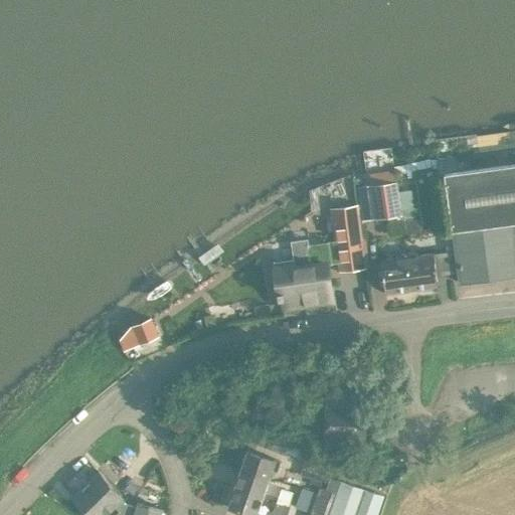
[(452,230),(453,230),(460,283),(514,274),(514,241),(512,221),(514,220),(514,163),(444,173),(452,230)]
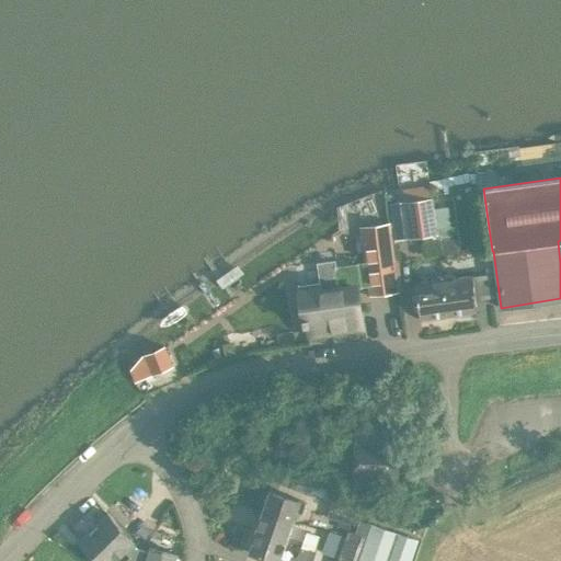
[(432,197),(390,203),(396,240),(413,238),(437,235),(437,237),(425,238),(427,255),(441,254),(441,253),(435,208),(433,208),(432,197)]
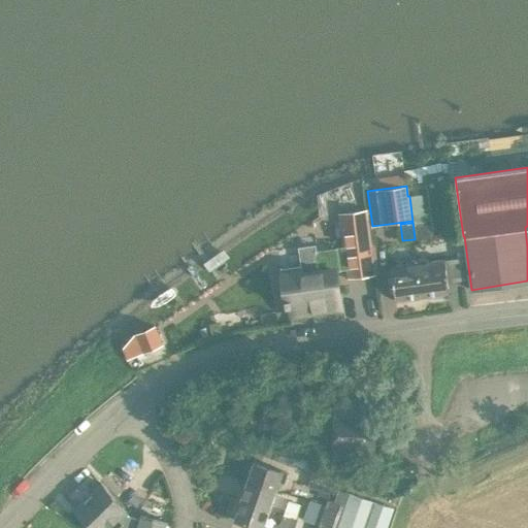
[(409,196),(415,238),(427,237),(425,221),(421,195),(409,196)]
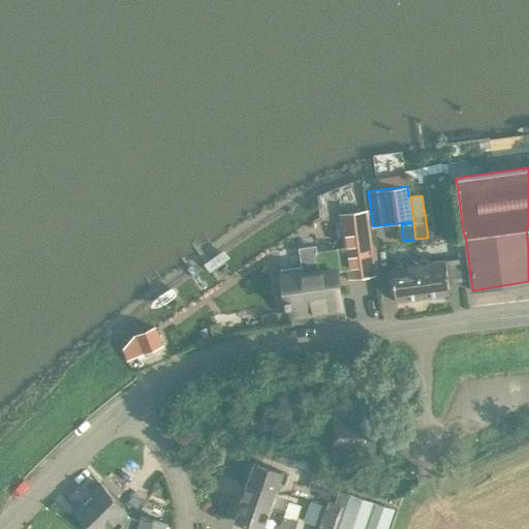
[(349,278),(376,275),(367,211),(340,215),(349,278)]
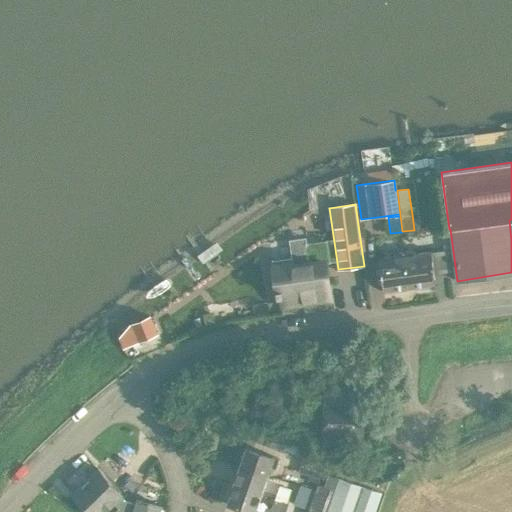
[(405,251),(409,287),(435,284),(431,251),(415,253),(415,250),(405,251)]
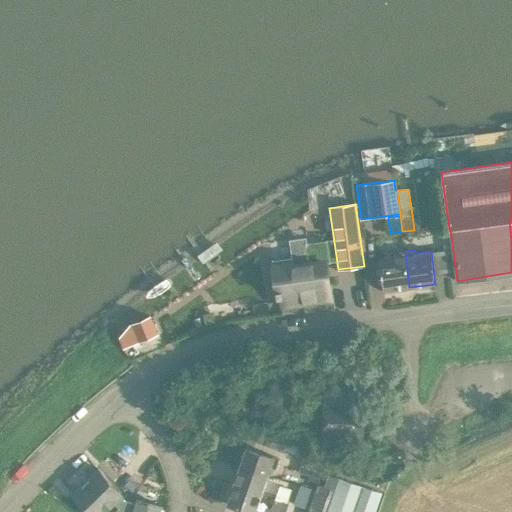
[(379,258),(383,291),(409,287),(405,251),(394,253),(395,256),(379,258)]
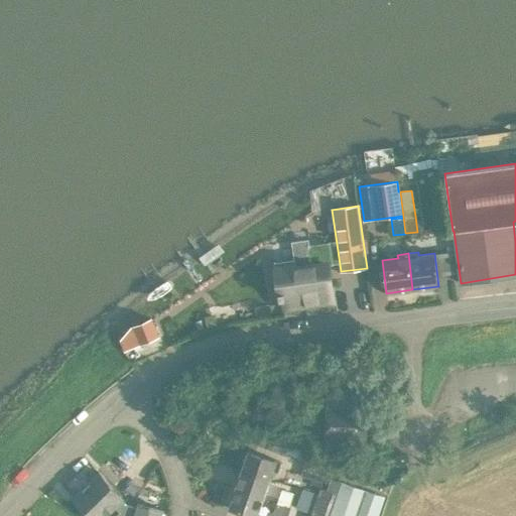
[(283,298),(284,307),(333,300),(328,263),(295,268),(294,260),(274,263),(279,299),(283,298)]
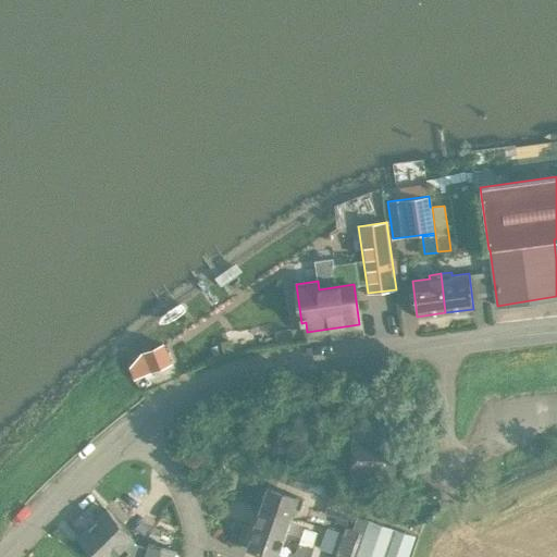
[(351,472),(395,473),(396,442),(351,440),(351,472)]
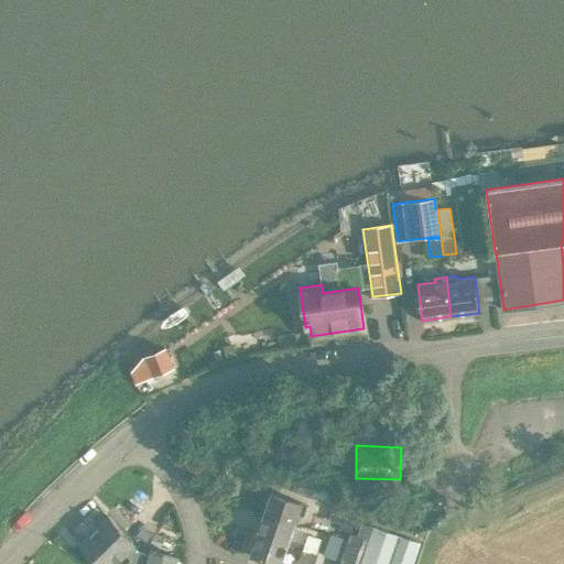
[(321,474),(289,463),(281,485),(326,500),(332,481),(318,477),(321,474)]
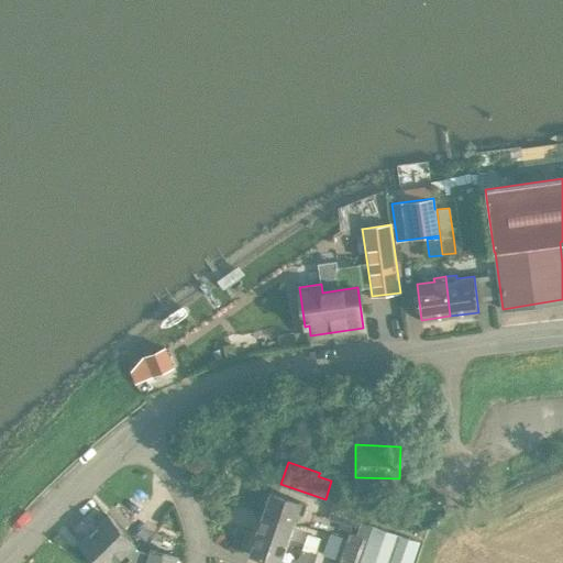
[(264,512),(263,512),(293,522),(297,512),(302,515),(306,504),(272,492),(264,512)]
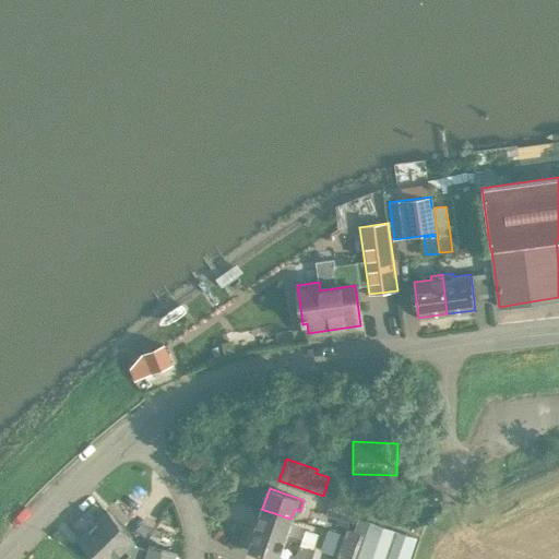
[(356,504),(337,499),(332,513),(352,520),(356,504)]
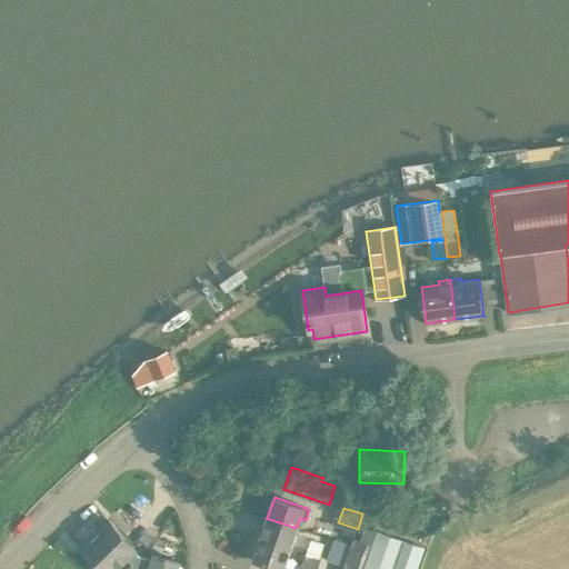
[(260,539),(289,550),(296,528),(266,518),(259,539),(260,539)]
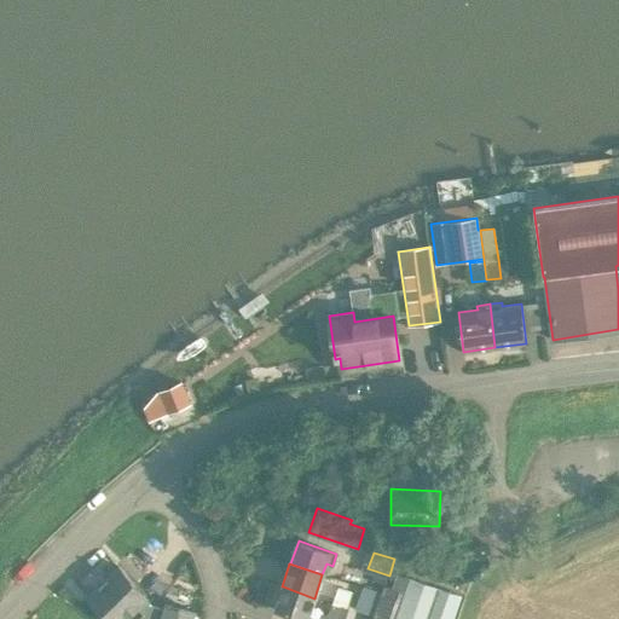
[(87,595),(109,618),(121,618),(127,613),(132,618),(134,618),(145,611),(142,607),(138,603),(146,595),(119,565),(87,595)]
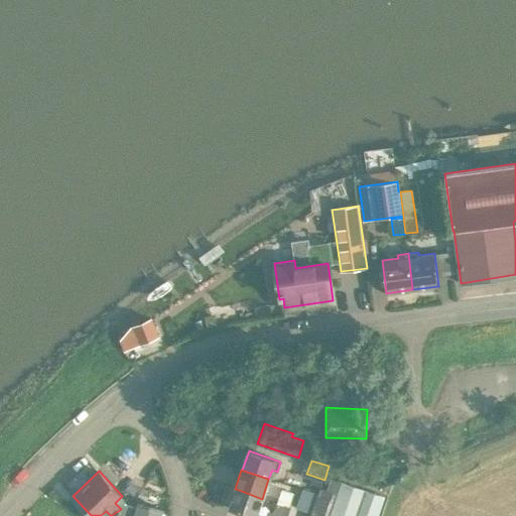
[(310,514),(309,515),(378,515),(385,497),(331,478),(327,490),(319,488),(317,493),(303,488),(295,508),(310,514)]
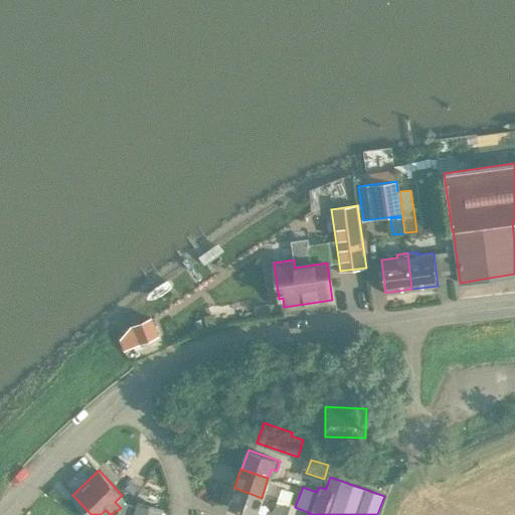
[(235,488),(228,507),(252,514),(254,514),(262,498),(235,488)]
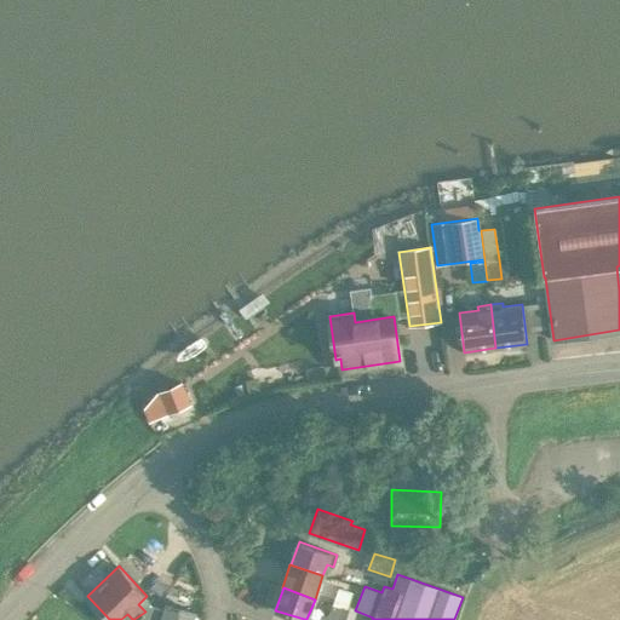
[(338,587),(333,604),(348,610),(354,592),(338,587)]
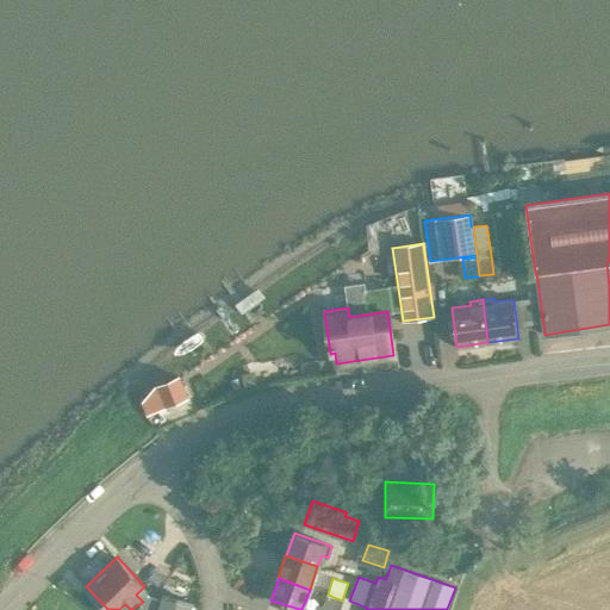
[(130,609),(125,604),(119,609),(159,609),(162,601),(143,595),(139,598),(143,602),(132,609),(130,609)]
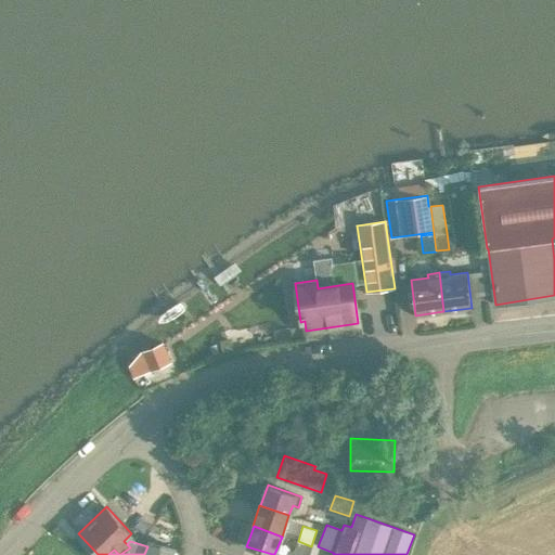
[(147,546),(144,554),(171,554),(175,547),(150,541),(147,546)]
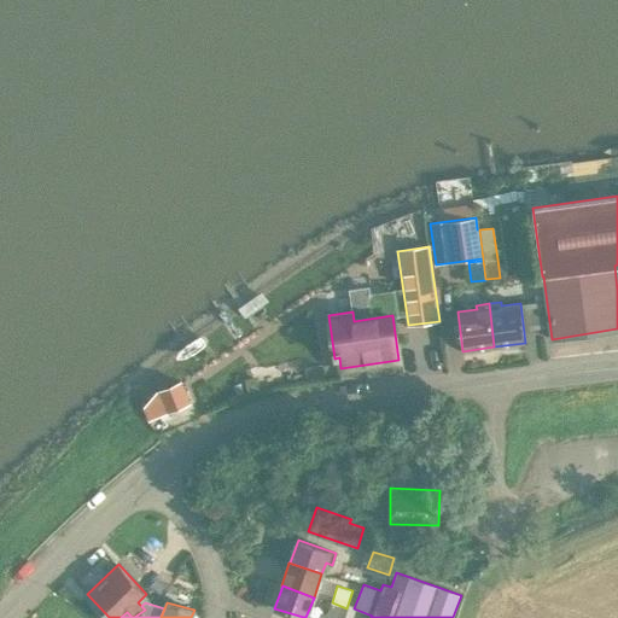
[(344,617),(348,608),(347,608),(332,602),(328,611),(325,613),(322,613),(320,617),(344,617)]
